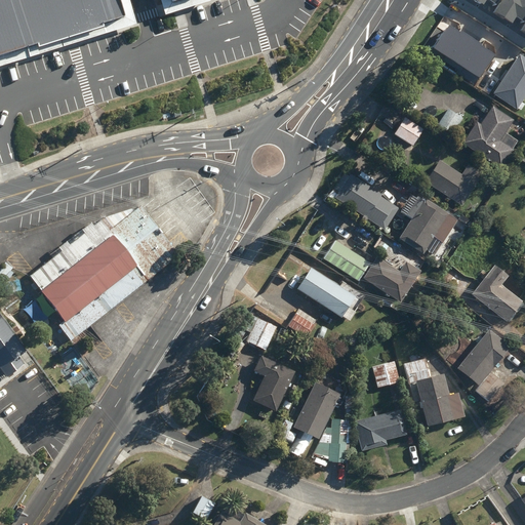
[(0,0),(0,54),(123,17),(117,0),(0,0)]
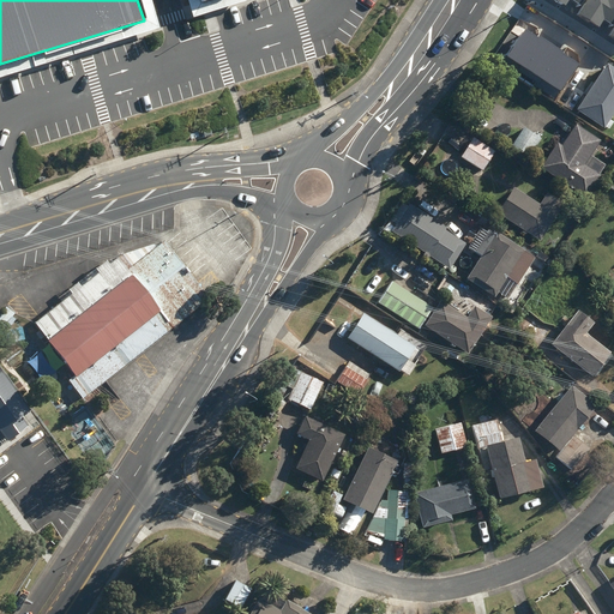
[(613,0),(589,0),(581,14),(597,25),(601,19),(612,25),(613,22),(613,0)]
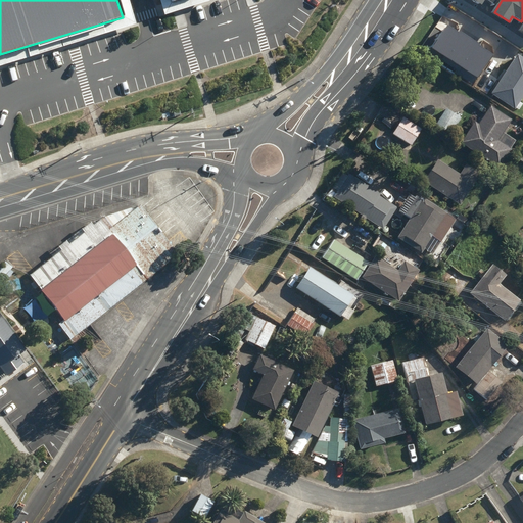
[(447,25),(432,48),(478,77),(493,53),(447,25)]
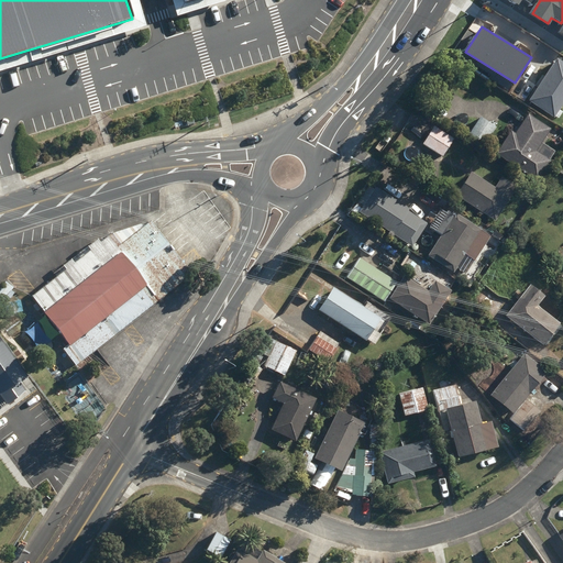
[(555,117),(559,119),(562,112),(560,110),(562,105),(562,62),(558,58),(529,100),(555,118),(555,117)]
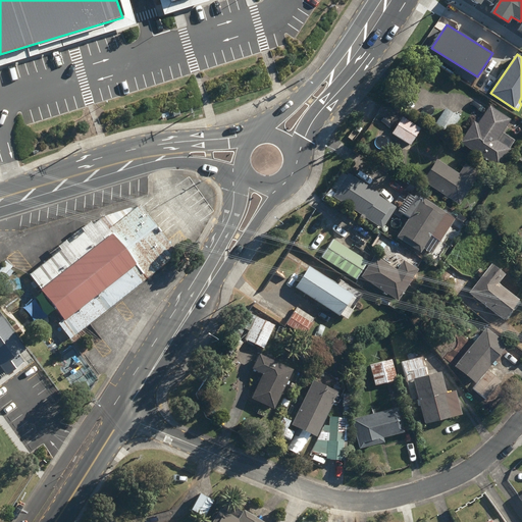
[(461,143),(499,168),(512,149),(510,148),(515,140),(504,133),(512,119),(490,106),(478,123),(475,121),(461,143)]
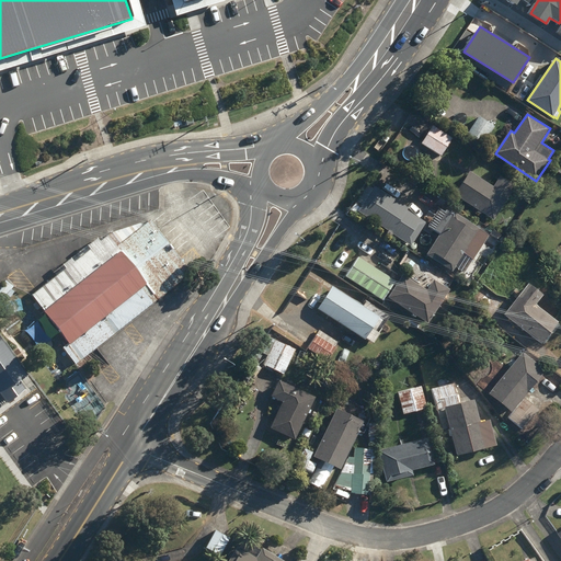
[(471,136),(483,145),(495,127),(483,118),(471,136)]
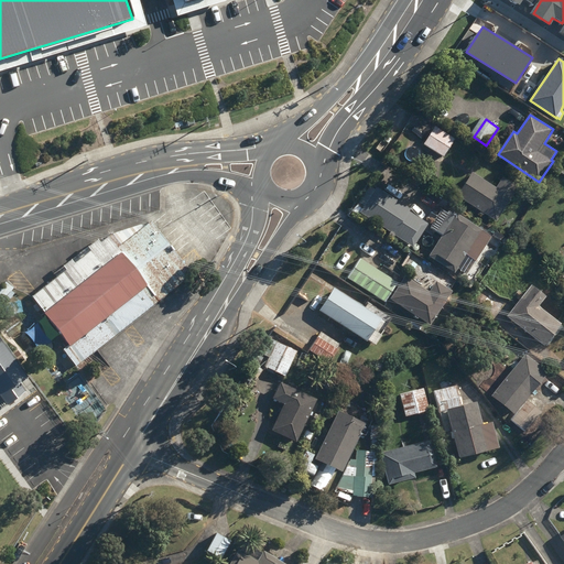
[(424,144),(444,158),(455,139),(435,127),(424,144)]
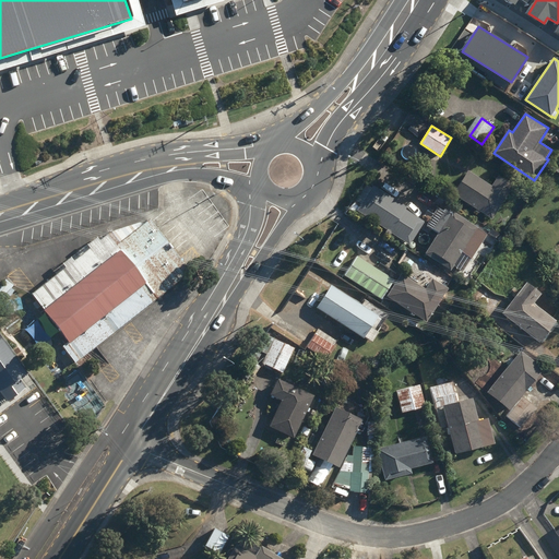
[(480,212),(492,219),(514,186),(499,176),(492,187),(468,170),(453,194),(477,209),(476,212),(479,214),(480,212)]
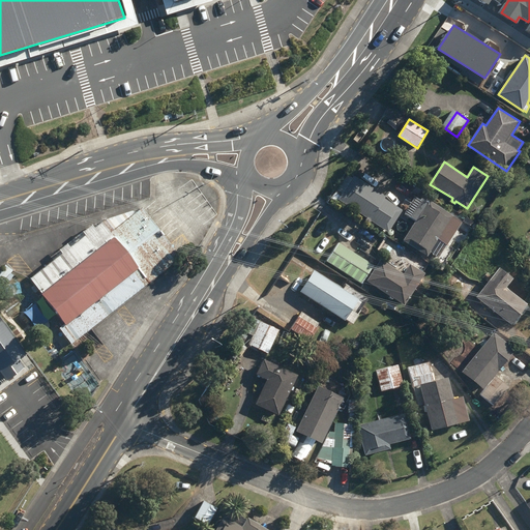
[(339,198),(337,201),(386,232),(400,211),(381,200),(382,199),(352,179),(350,182),(348,181),(337,197),(339,198)]
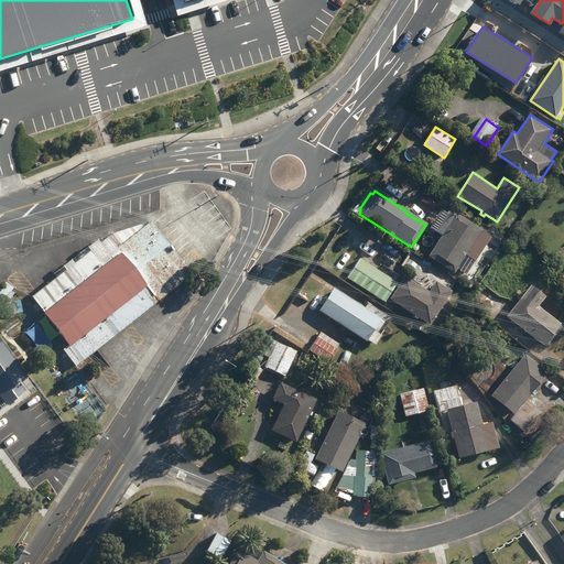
[(430,256),(455,273),(459,267),(469,272),(492,237),(452,209),(437,230),(444,235),(430,256)]
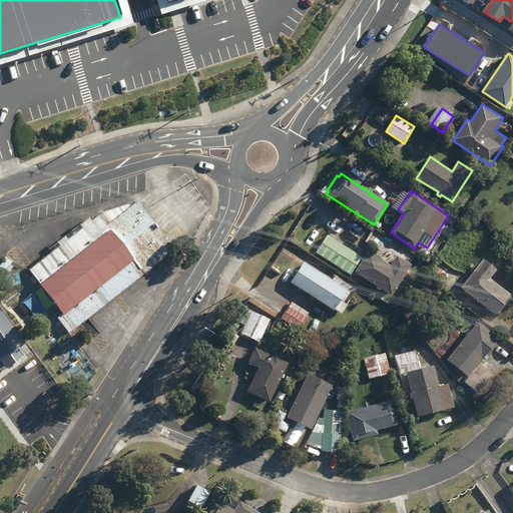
[(58,318),(71,334),(176,248),(138,200),(112,221),(103,211),(93,219),(90,215),(81,223),(84,226),(70,238),(67,234),(59,241),(62,244),(31,270),(65,312),(58,318)]
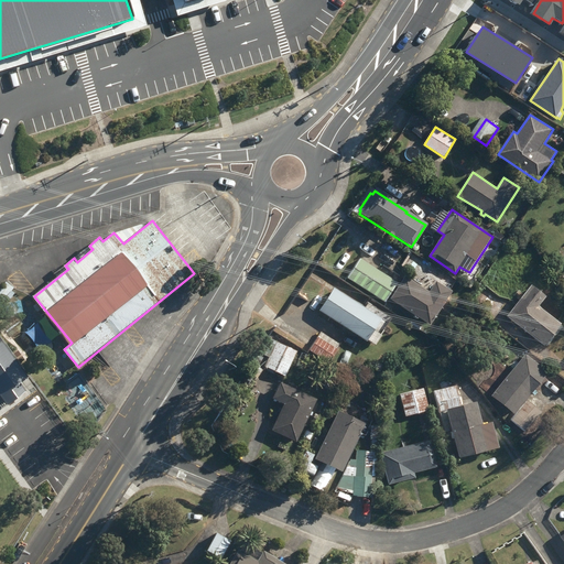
[(347,278),(384,303),(398,284),(360,259),(347,278)]
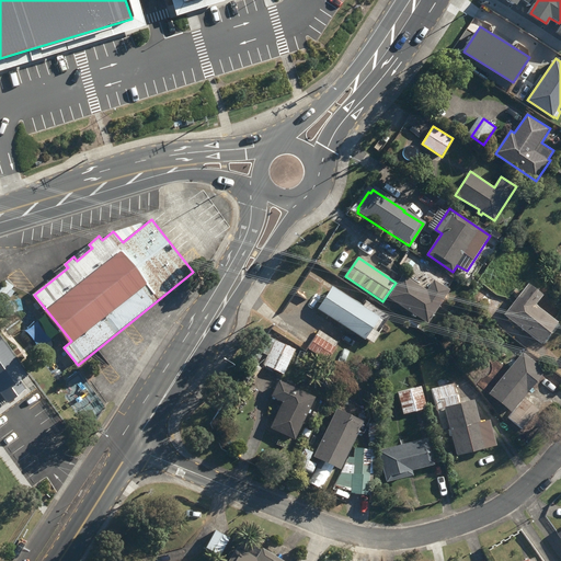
[(389,297),(428,323),(450,289),(435,279),(427,290),(403,275),(389,297)]
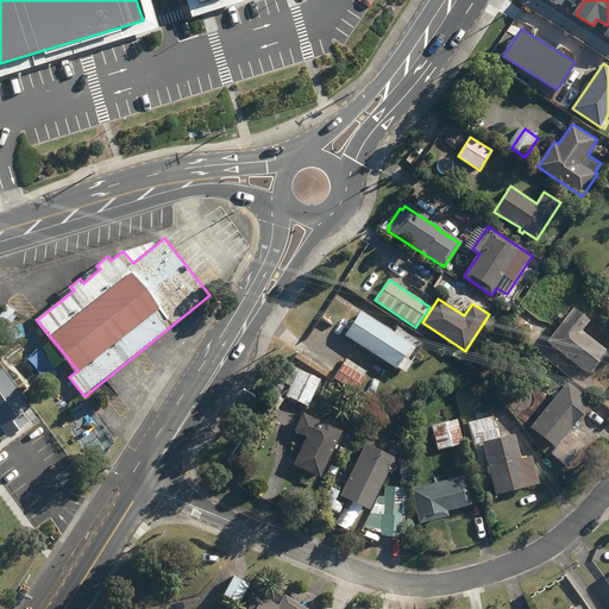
[(0,313),(0,321),(5,325),(16,312),(6,305),(0,313)]
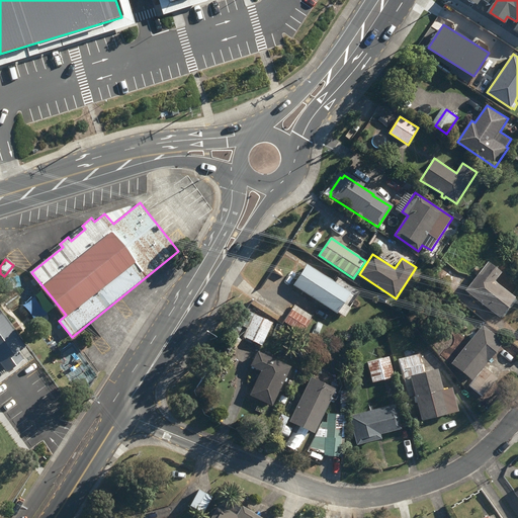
[(465,290),(500,318),(516,297),(495,281),(502,272),(489,261),(465,290)]
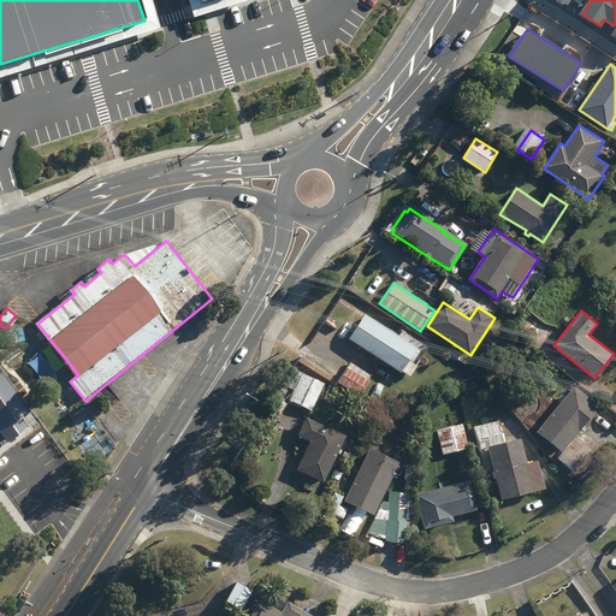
[(517,331),(543,349),(556,330),(532,312),(517,331)]
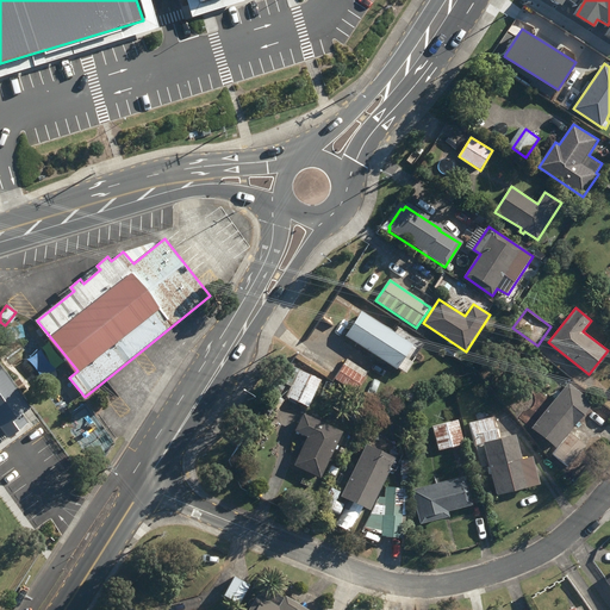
[(346,336),(398,369),(414,344),(362,311),(346,336)]
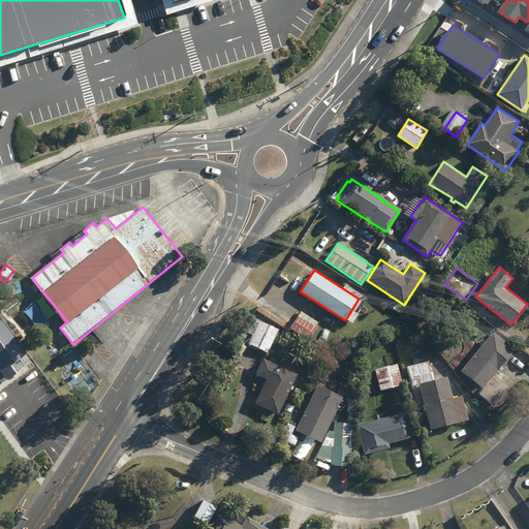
[(0,369),(1,370),(20,356),(13,349),(21,344),(0,314),(0,369)]
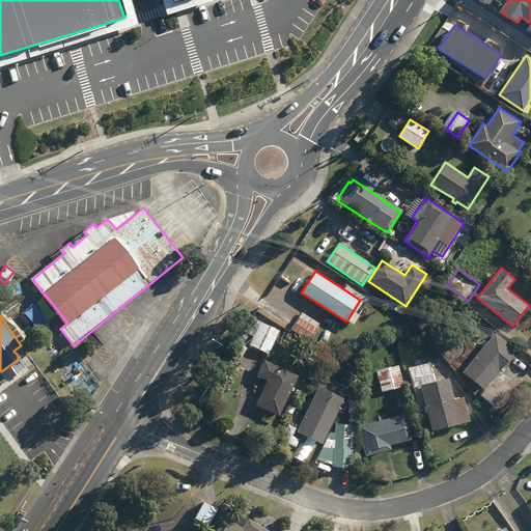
[(291,331),(310,342),(318,329),(300,317),(291,331)]
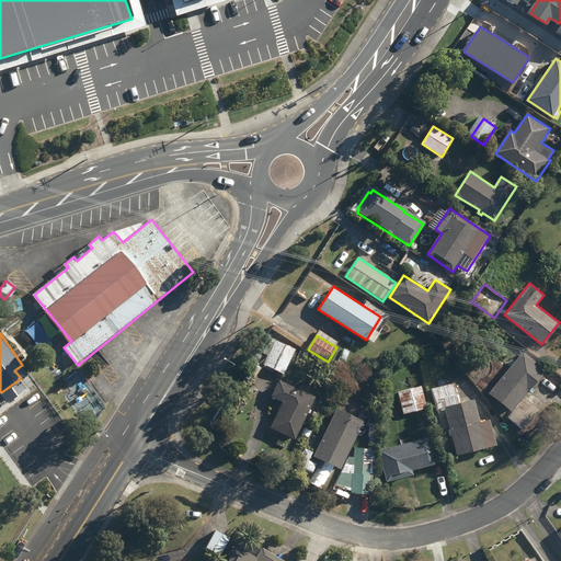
[(264,365),(284,375),(296,350),(276,340),(264,365)]
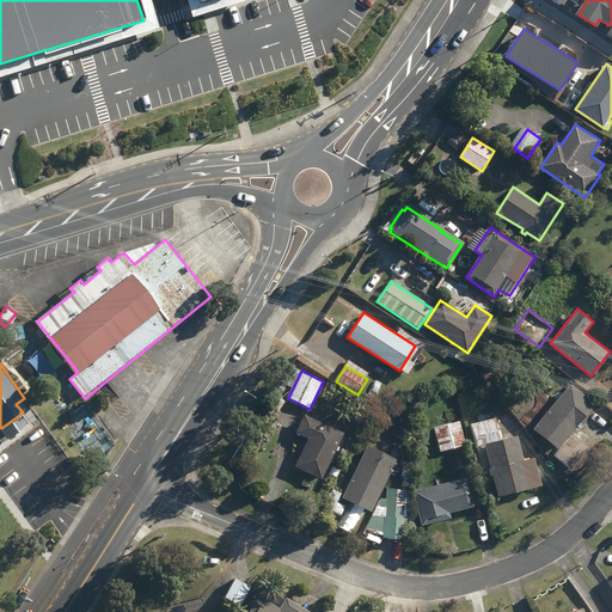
[(534,430),(560,450),(597,404),(571,384),(534,430)]
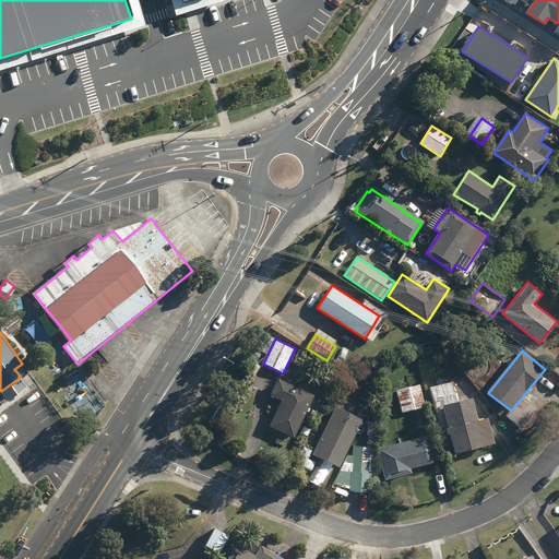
[(271,427),(295,438),(307,412),(309,413),(311,408),(309,407),(314,396),(278,379),(271,395),(283,401),(271,427)]
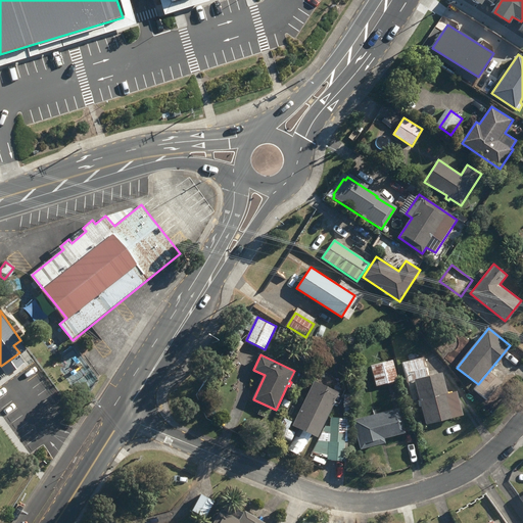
[(416,382),(427,425),(464,416),(458,391),(447,393),(442,373),(428,376),(423,359),(402,363),(408,384),(416,382)]
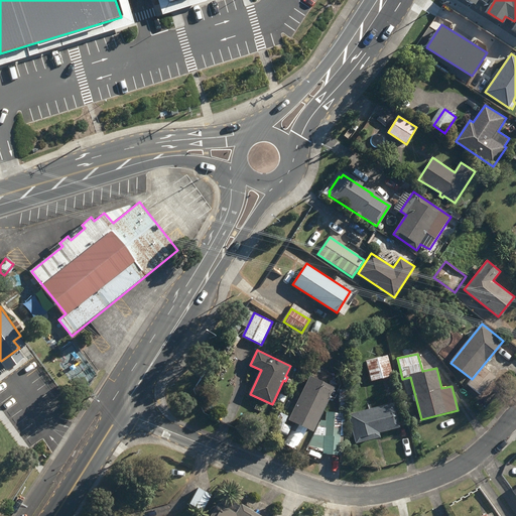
[(366,362),(372,382),(393,376),(388,356),(366,362)]
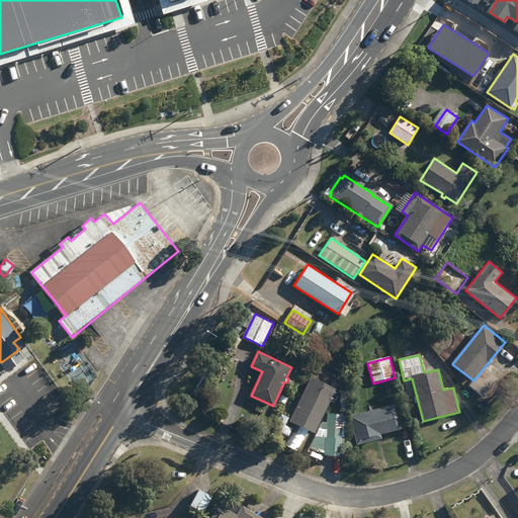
[(469,386),(484,398),(499,378),(485,367),(469,386)]
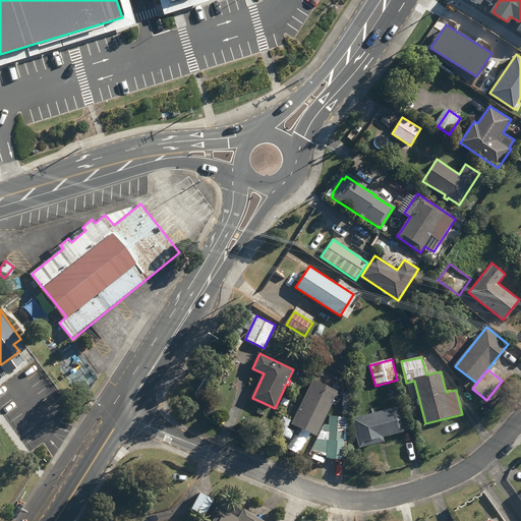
[(291,423),(316,436),(338,392),(313,379),(291,423)]
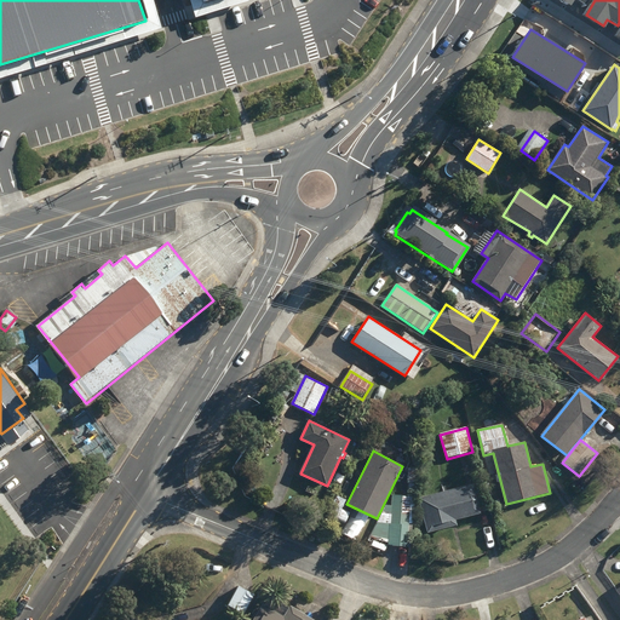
[(418,498),(428,533),(458,526),(455,520),(481,514),(472,484),(418,498)]
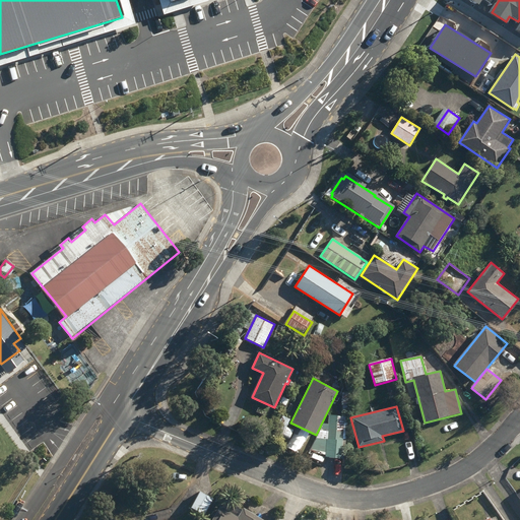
[(326,458),(345,459),(346,441),(343,441),(345,416),(329,415),(328,425),(324,425),(309,454),(326,458)]
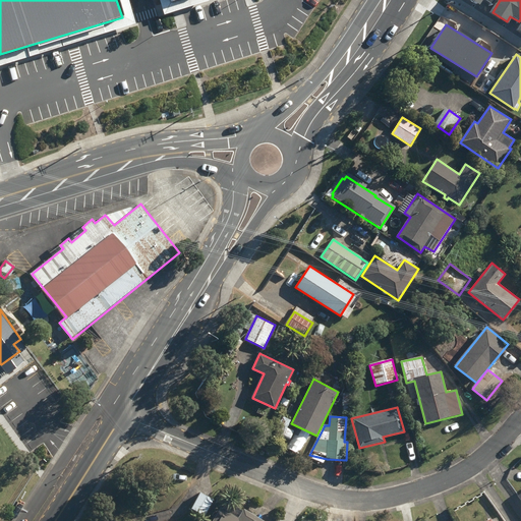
[(276,436),(283,439),(287,430),(281,427),(276,436)]
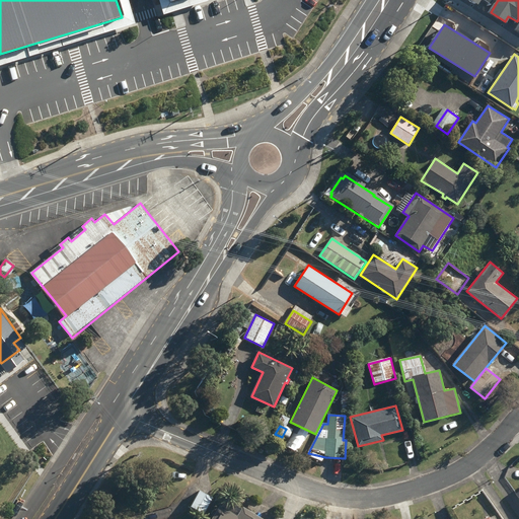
[(190,508),(204,516),(213,498),(200,491),(190,508)]
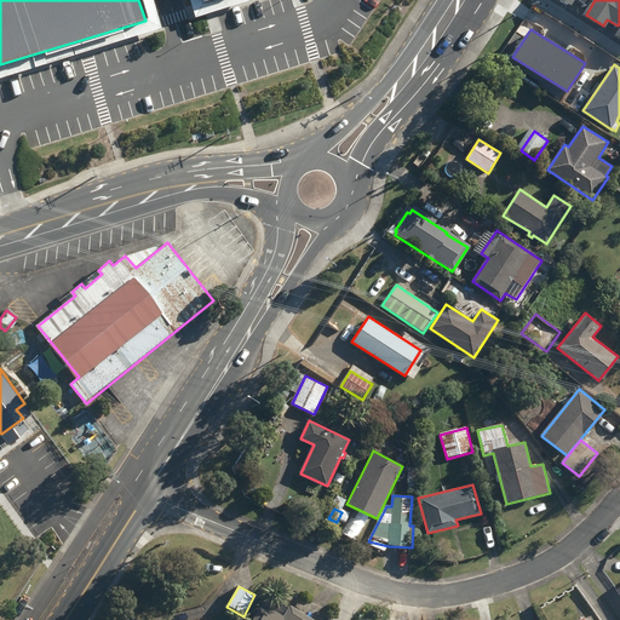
[(314,619),(291,606),(283,616),(263,603),(252,619),(314,619)]
